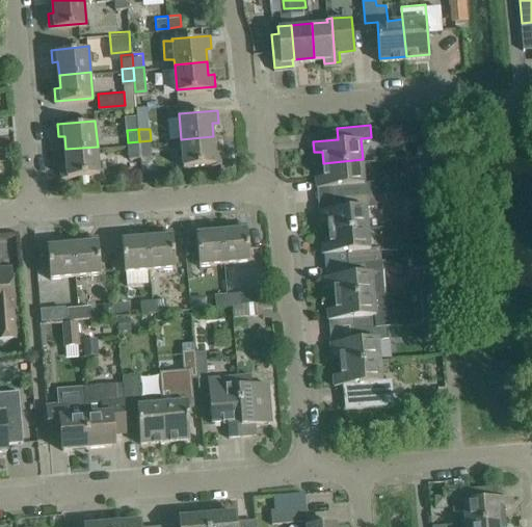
[(213,136),(181,139),(184,164),(221,161),(220,149),(214,149),(213,136)]
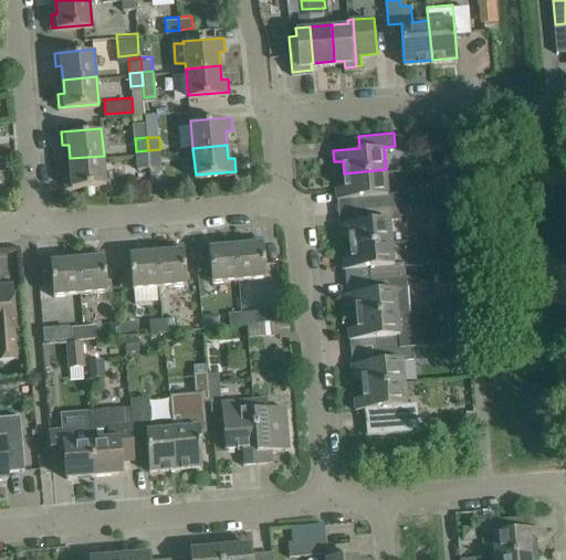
[(161,162),(160,149),(148,150),(149,164),(161,162)]
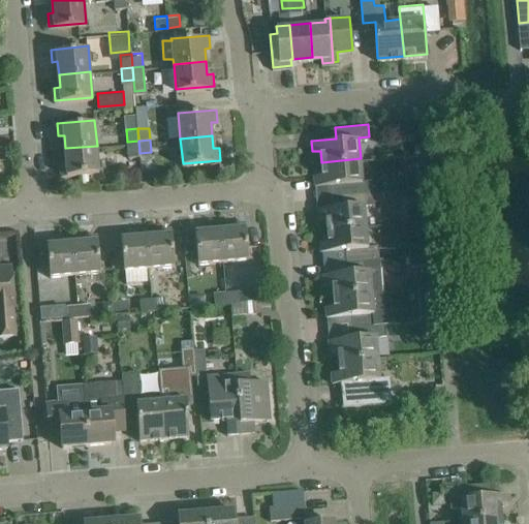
[(138,141),(127,142),(128,154),(139,153),(138,141)]
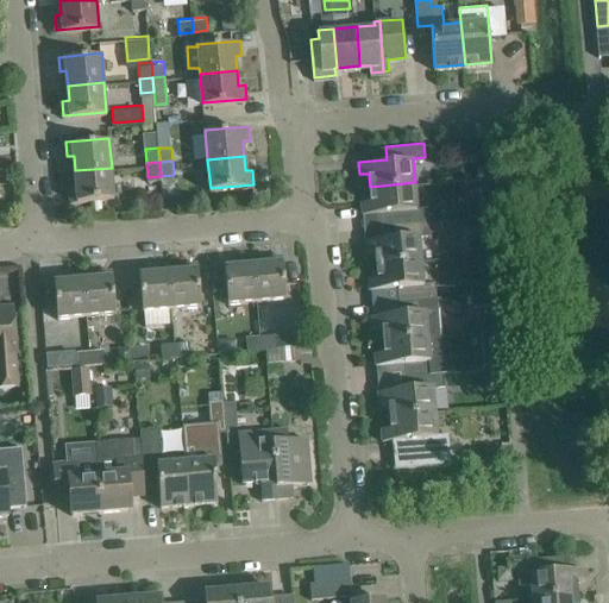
[(112,168),(75,170),(76,186),(69,186),(70,200),(114,196),(112,168)]
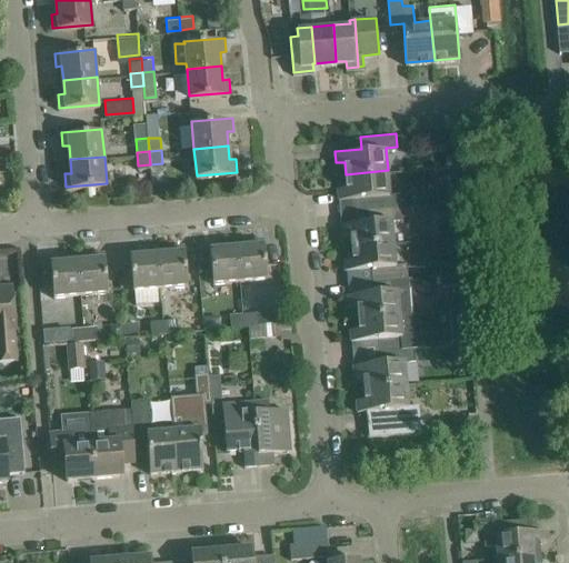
[(388,170),(346,174),(347,186),(338,187),(339,198),(366,195),(367,209),(402,205),(399,169),(388,170)]
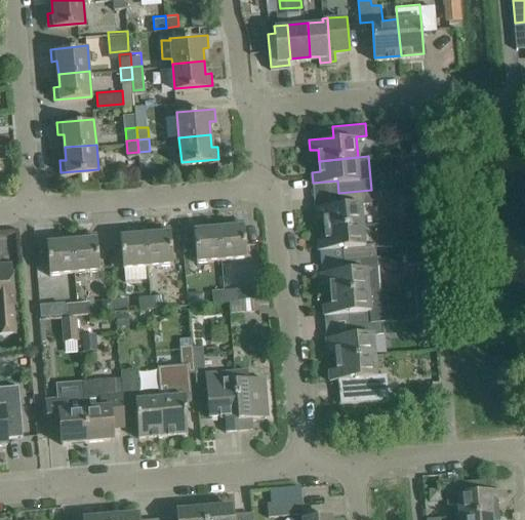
[(417,172),(404,173),(405,185),(418,184),(417,172)]
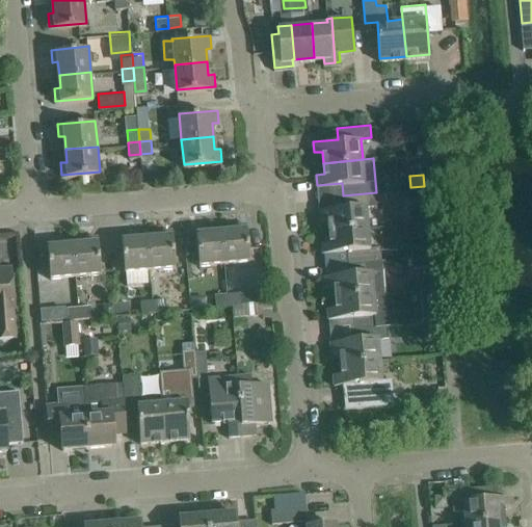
[(376,192),(343,195),(344,206),(319,208),(320,218),(327,217),(328,230),(368,226),(367,205),(377,204),(376,192)]
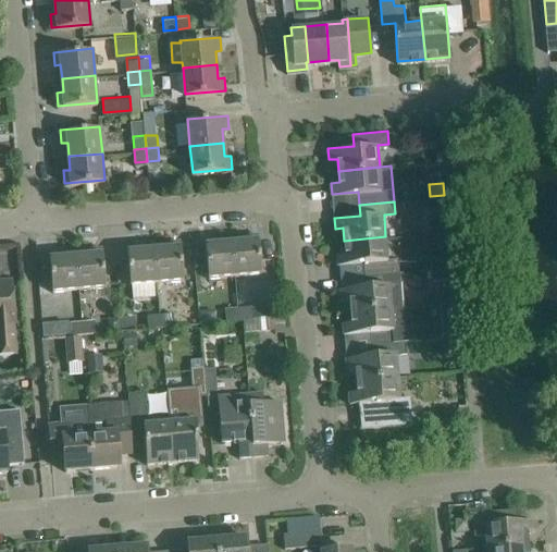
[(428,233),(445,231),(444,216),(425,217),(428,233)]
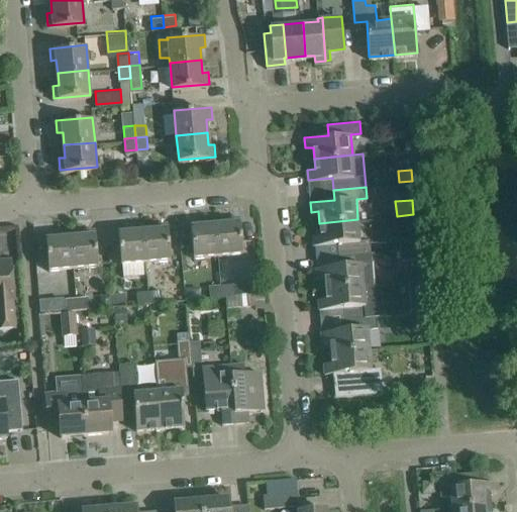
[(215,222),(218,253),(243,251),(240,215),(228,216),(228,221),(215,222)]
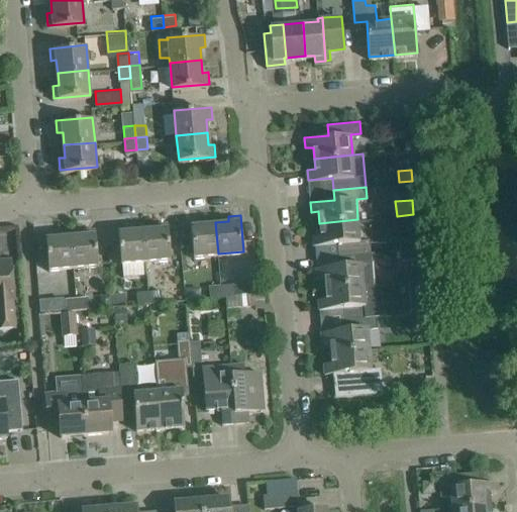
[(218,253),(215,222),(203,223),(203,218),(190,219),(194,256),(218,253)]
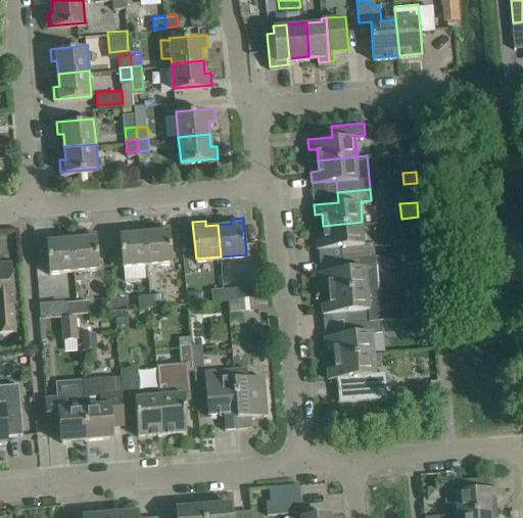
[(362,222),(323,226),(324,235),(317,236),(318,246),(341,244),(342,256),(375,253),(374,241),(364,242),(362,222)]
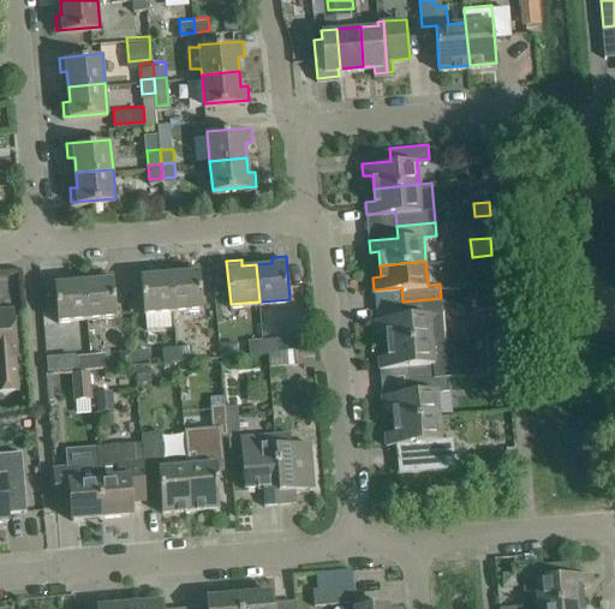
[(185,270),(171,272),(173,309),(203,306),(199,263),(185,264),(185,270)]
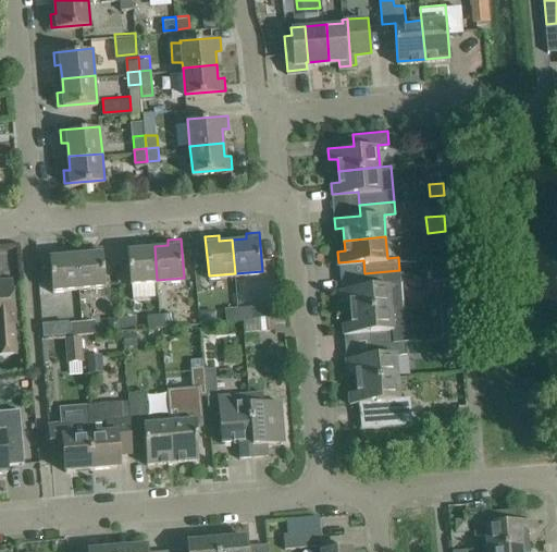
[(157,280),(155,246),(140,247),(140,242),(127,243),(131,282),(157,280)]
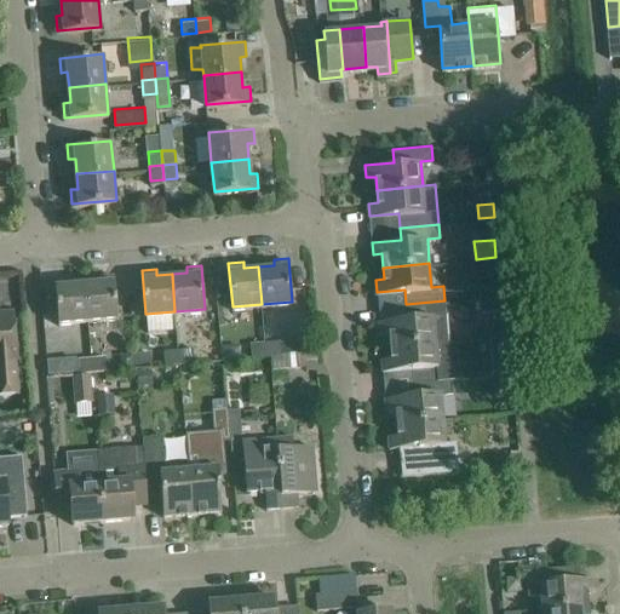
[(101,280),(85,281),(89,319),(118,316),(114,273),(99,274),(101,280)]
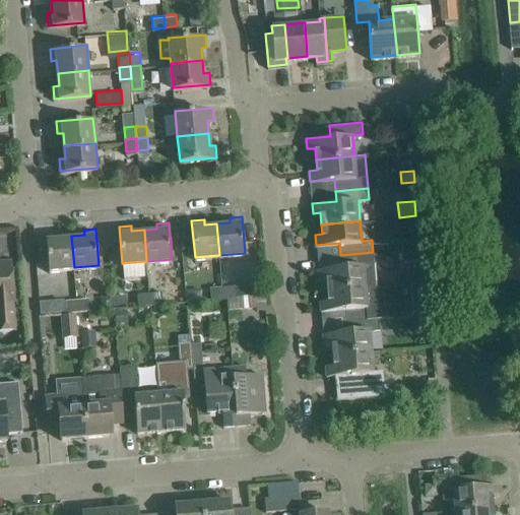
[(74,267),(71,236),(59,237),(58,232),(46,233),(49,269),(74,267)]
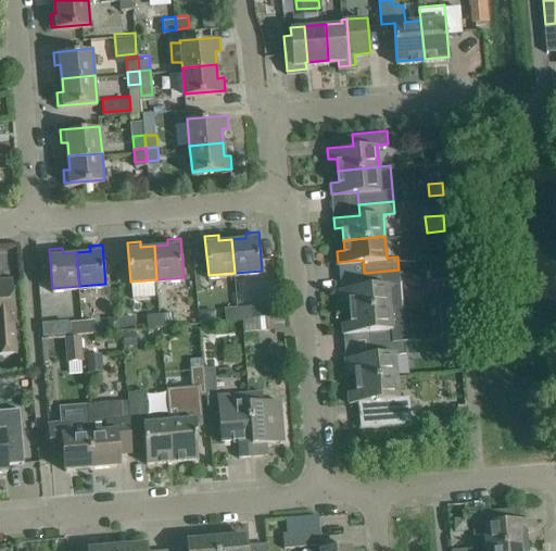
[(432,267),(447,266),(446,254),(431,255),(432,267)]
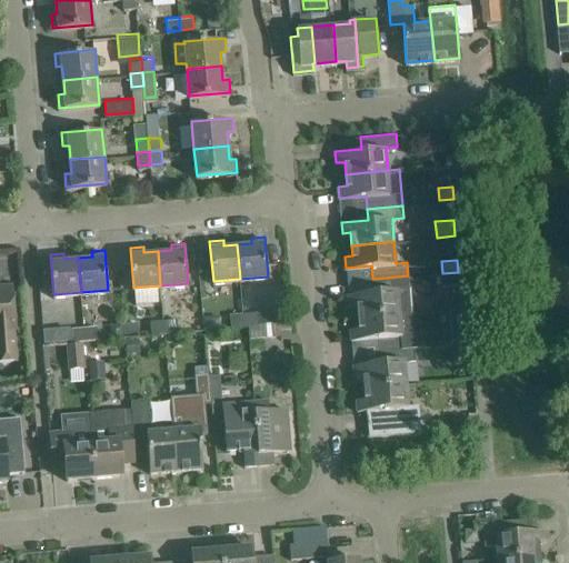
[(459,281),(458,272),(442,273),(442,283),(459,281)]
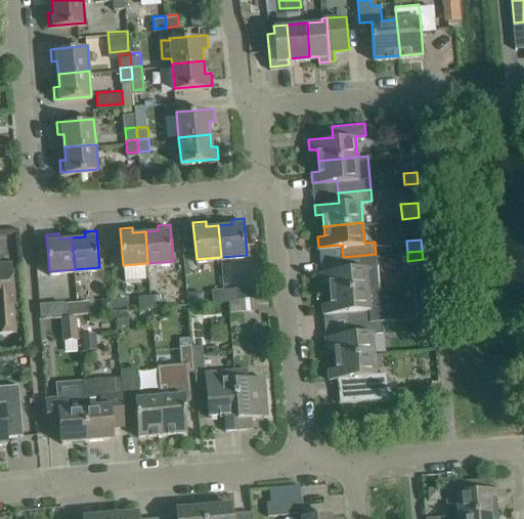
[(376,254),(343,257),(344,267),(320,269),(321,279),(329,279),(330,292),(368,289),(368,288),(379,288),(377,266),(376,254)]
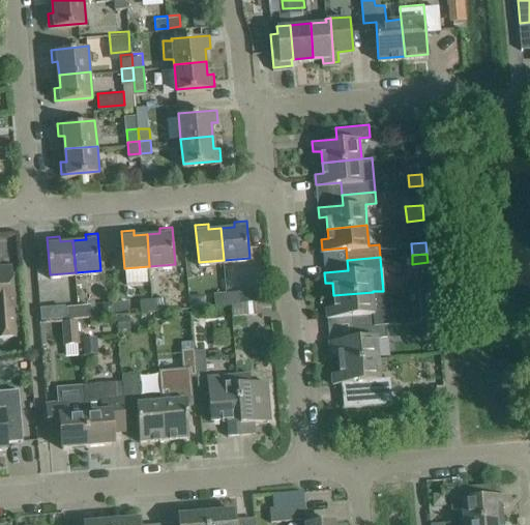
[(391,257),(388,263),(392,268),(399,267),(401,262),(398,257),(391,257)]
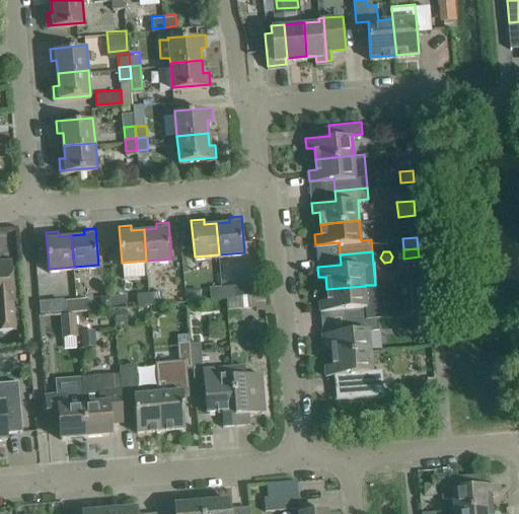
[(0,327),(16,326),(14,301),(11,259),(0,260),(0,327)]
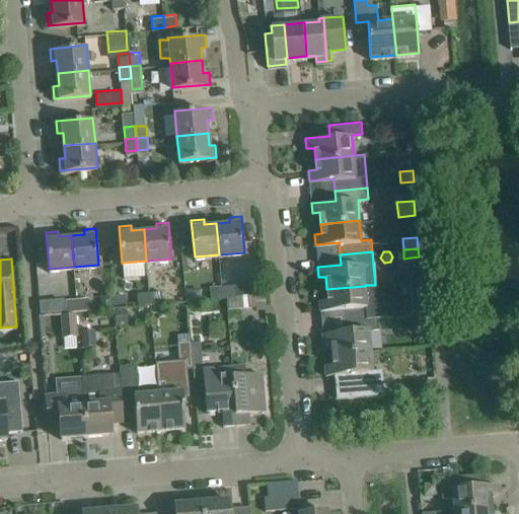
[(427,280),(411,281),(414,313),(430,312),(427,280)]
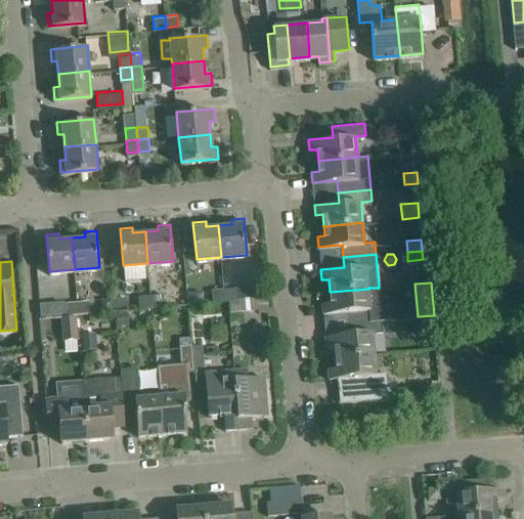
[(225,299),(226,298),(237,297),(236,286),(224,287),(225,299)]
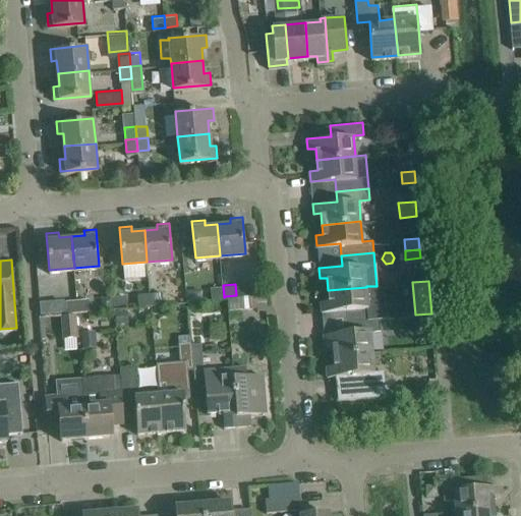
[(224,297),(223,285),(209,286),(210,298),(224,297)]
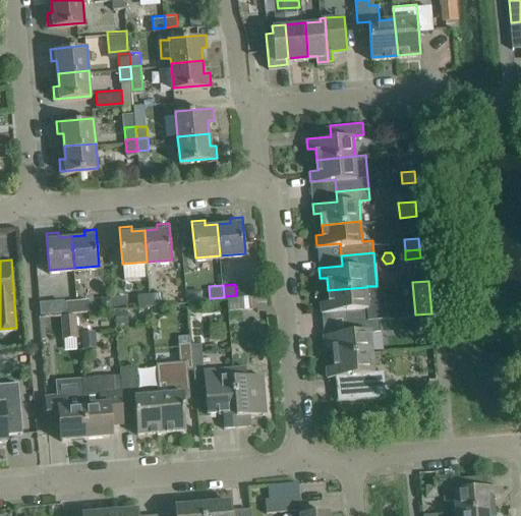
[(366,287),(328,290),(329,299),(322,300),(322,310),(346,308),(347,322),(380,319),(379,305),(367,306),(366,287)]
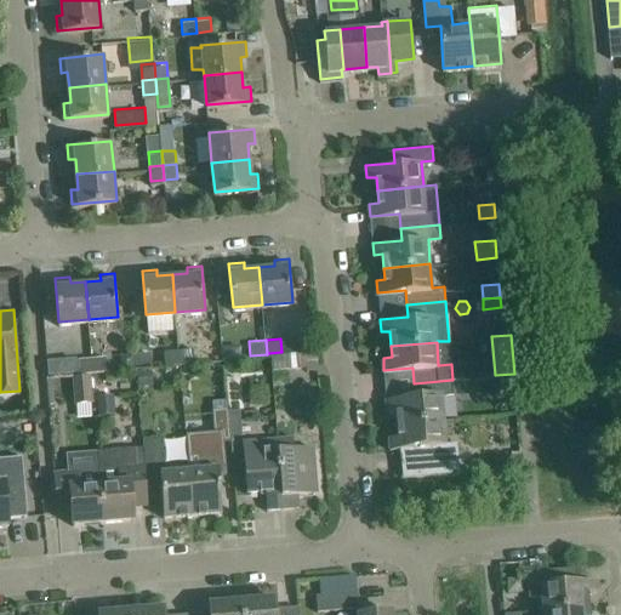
[(176,348),(177,362),(192,360),(191,347),(176,348)]
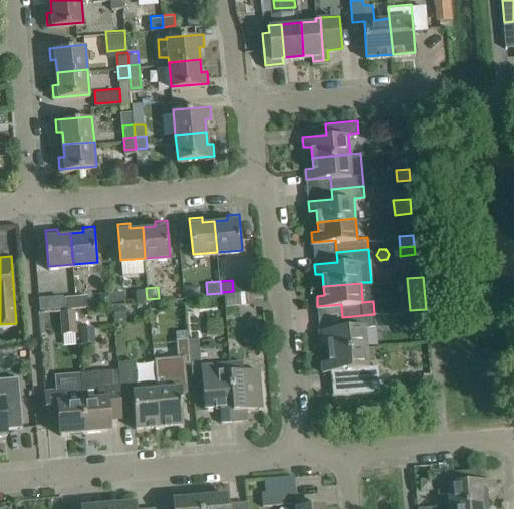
[(147,299),(146,288),(134,289),(135,300),(147,299)]
